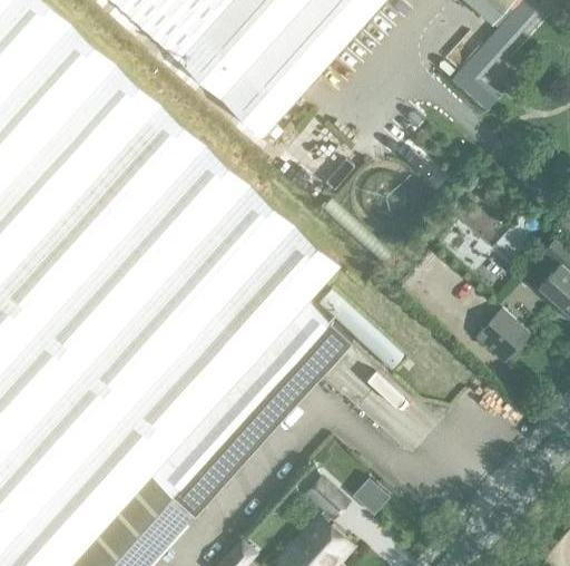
[(340,267),(41,0),(0,0),(0,565),(149,565),(196,514),(353,340),(310,302),(340,267)]
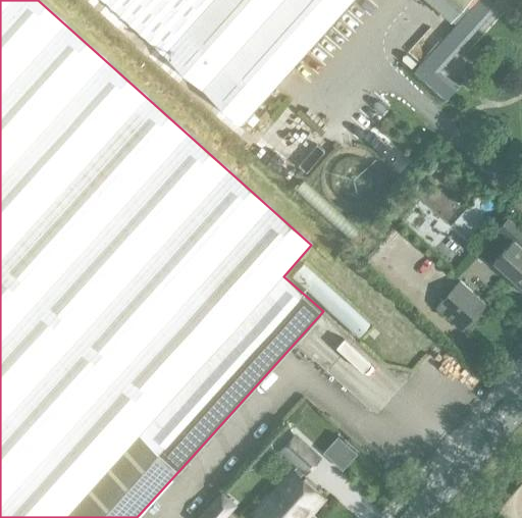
[(354,0),(102,0),(103,1),(242,125),(354,1),(354,0)]
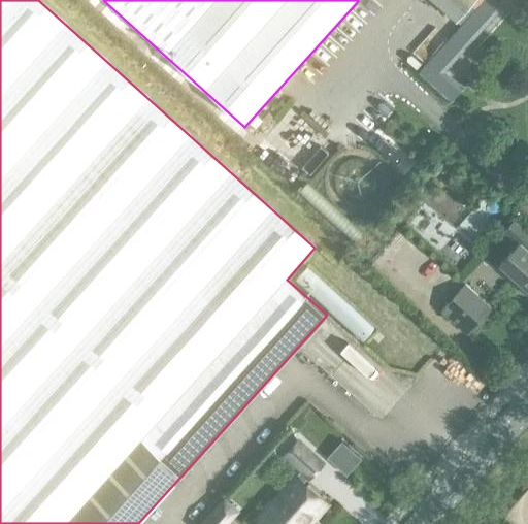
[(500,5),(494,0),(487,0),(421,74),(452,103),(461,93),(438,73),(500,5)]
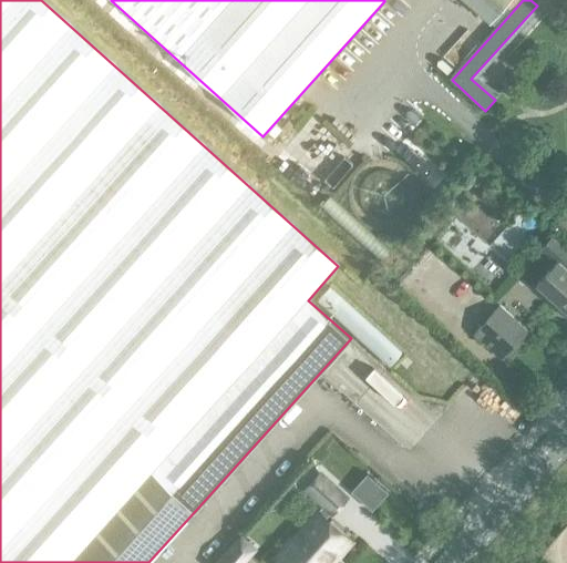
[(462,0),(464,1),(490,24),(511,1),(512,0),(462,0)]
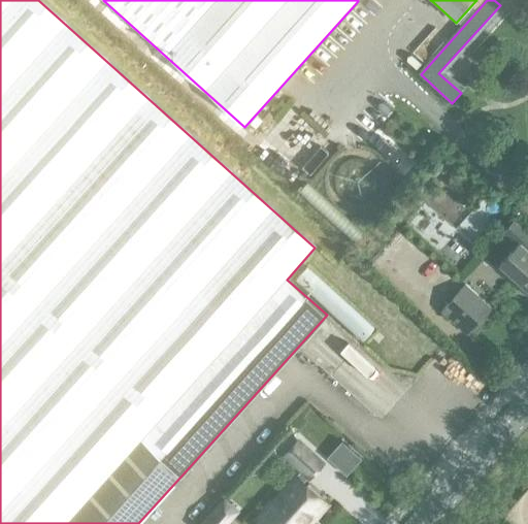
[(268,126),(273,120),(268,115),(262,121),(268,126)]
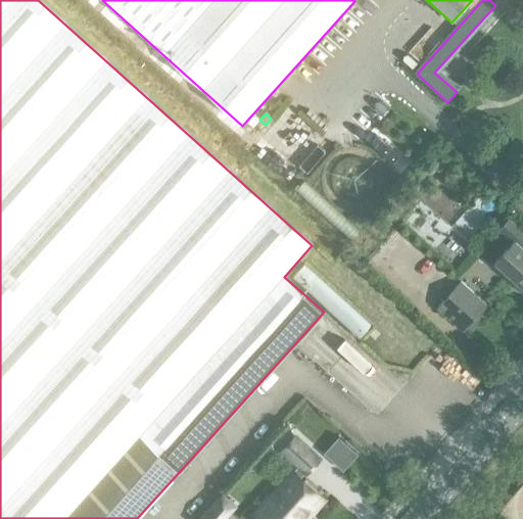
[(302,184),(295,191),(350,240),(358,233),(302,184)]
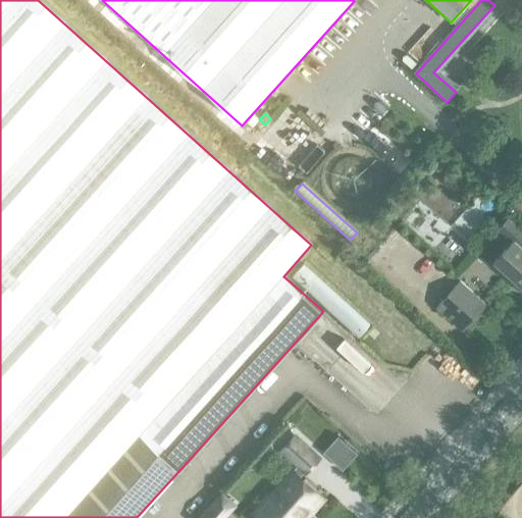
[(521,227),(510,216),(496,231),(503,238),(485,256),(494,263),(521,289),(521,227)]
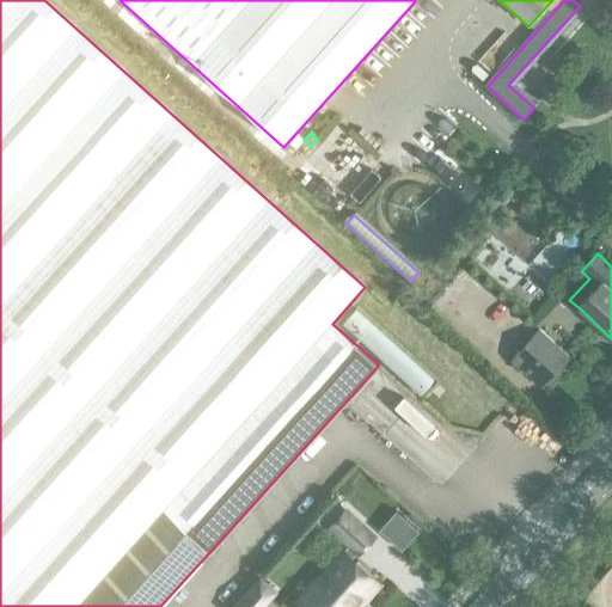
[(543,390),(569,360),(538,332),(510,361),(543,390)]
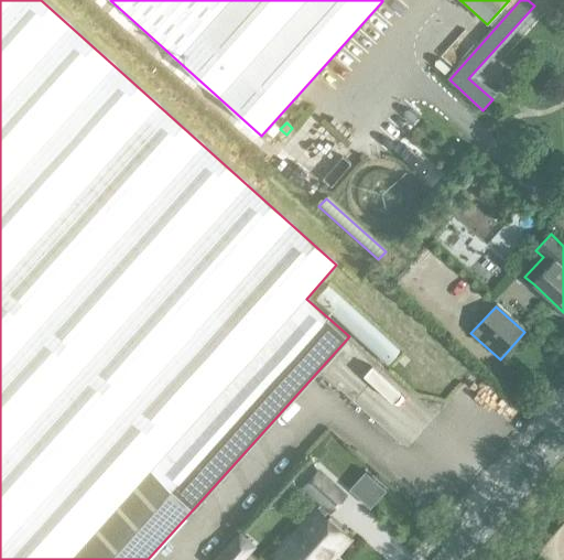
[(350,490),(371,508),(389,490),(367,471),(350,490)]
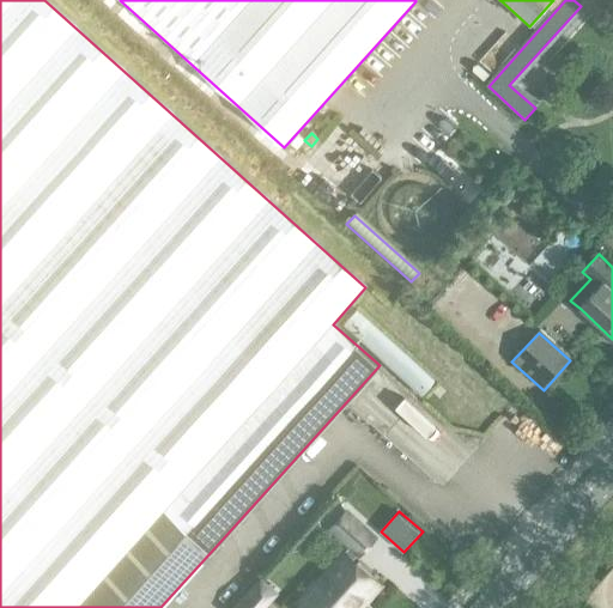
[(344,515),(332,528),(359,552),(371,539),(344,515)]
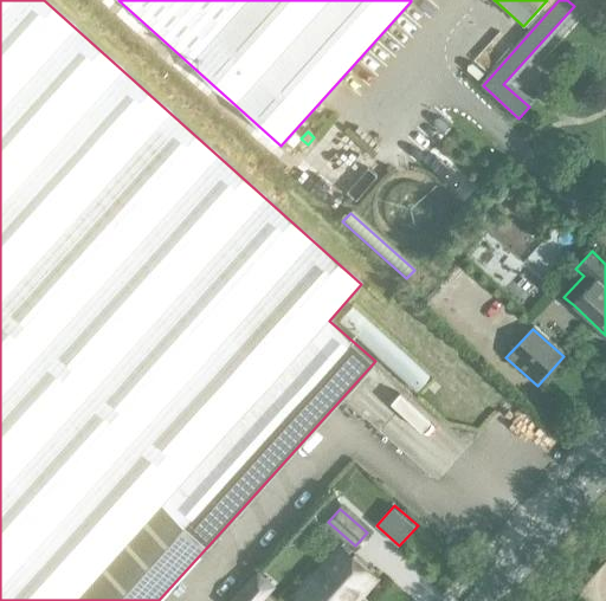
[(340,548),(300,593),(308,600),(358,600),(375,581),(340,548)]
